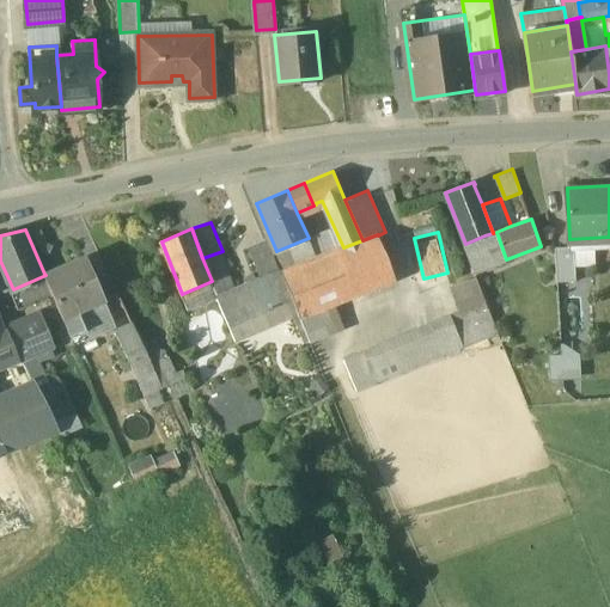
[(493,233),(485,235),(496,263),(506,259),(496,232),(493,233)]
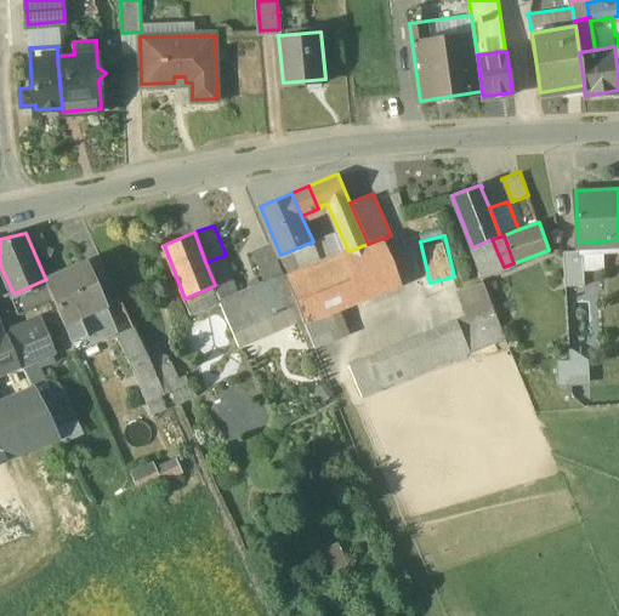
[(291,278),(288,279),(297,302),(306,324),(324,315),(401,281),(384,239),(384,238),(368,244),(348,251),(346,252),(322,263),(291,278)]
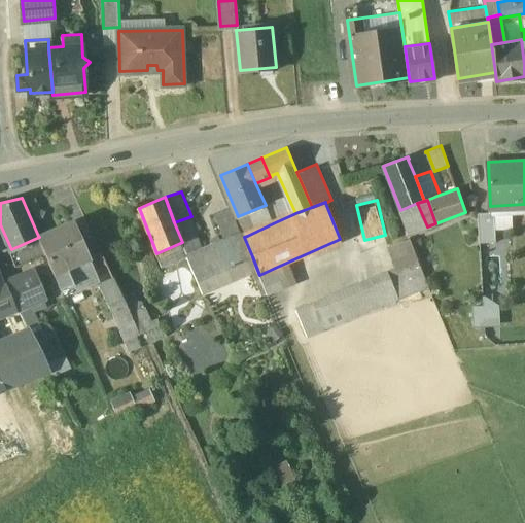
[(417,203),(400,210),(410,234),(427,227),(417,203)]
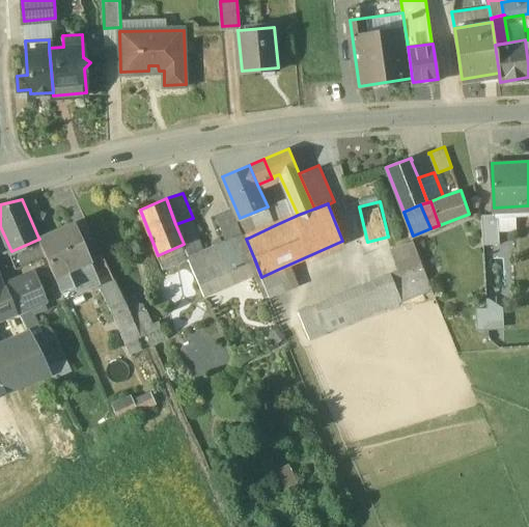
[(268,206),(240,218),(249,238),(275,225),(268,206)]
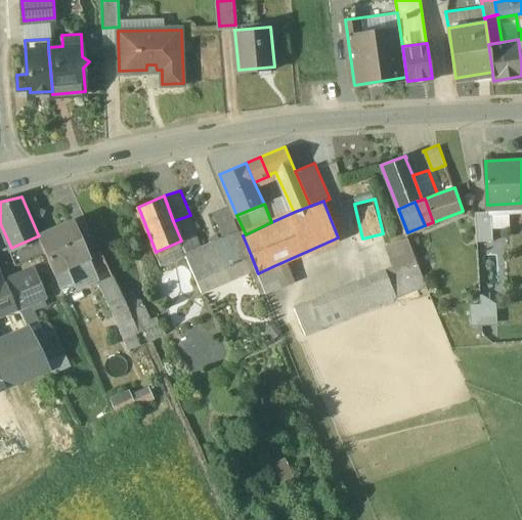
[(229,205),(213,212),(223,235),(240,228),(229,205)]
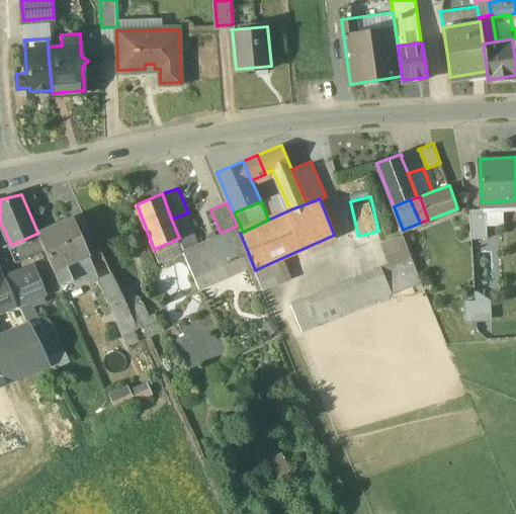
[(487,236),(486,207),(470,207),(471,237),(487,236)]
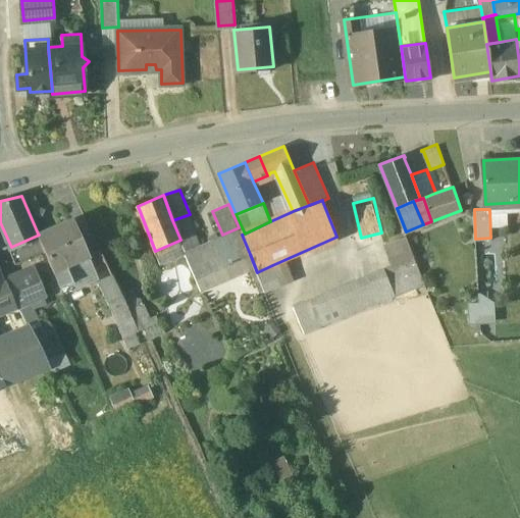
[(190,214),(172,220),(180,240),(178,241),(185,251),(201,244),(190,214)]
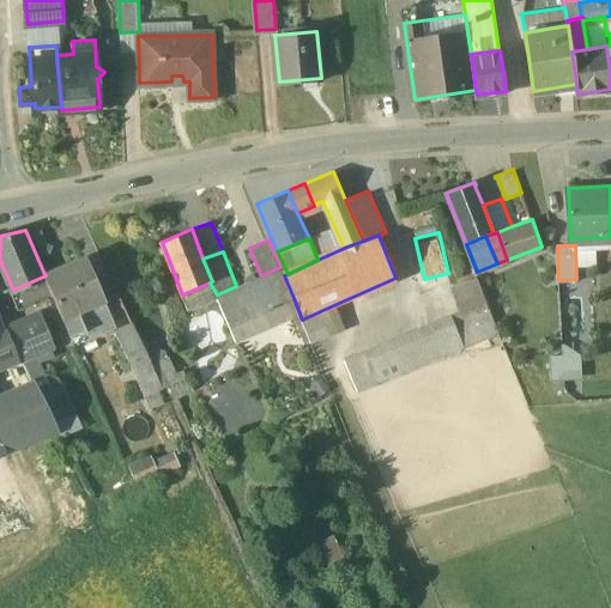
[(86,256),(44,274),(54,295),(72,335),(86,329),(79,310),(106,298),(86,256)]
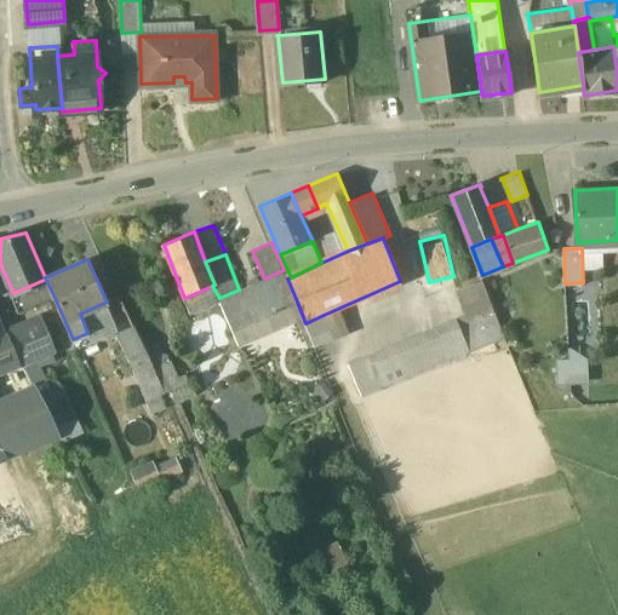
[(0,264),(0,295),(12,291),(0,264)]
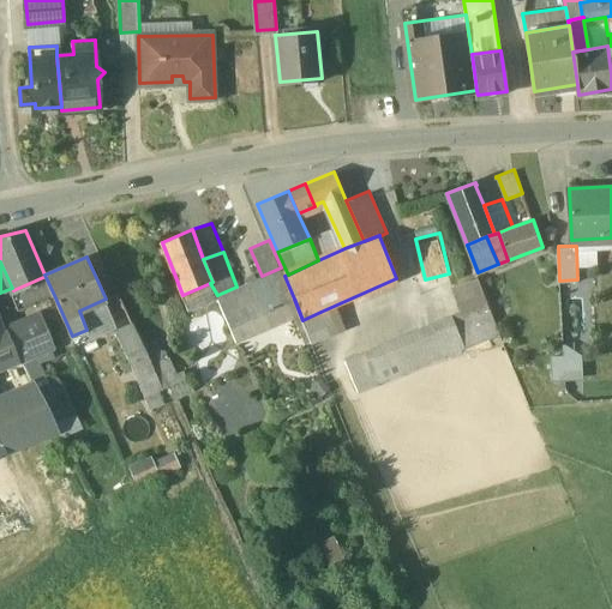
[(237,287),(217,295),(219,297),(232,326),(294,299),(285,276),(281,267),(262,276),(237,287)]
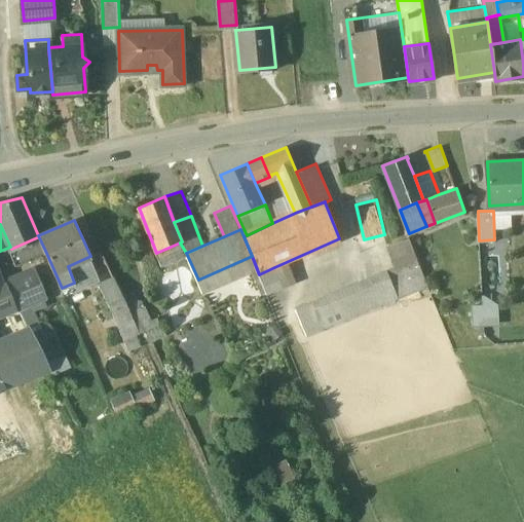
[(39,236),(11,249),(16,263),(46,253),(39,236)]
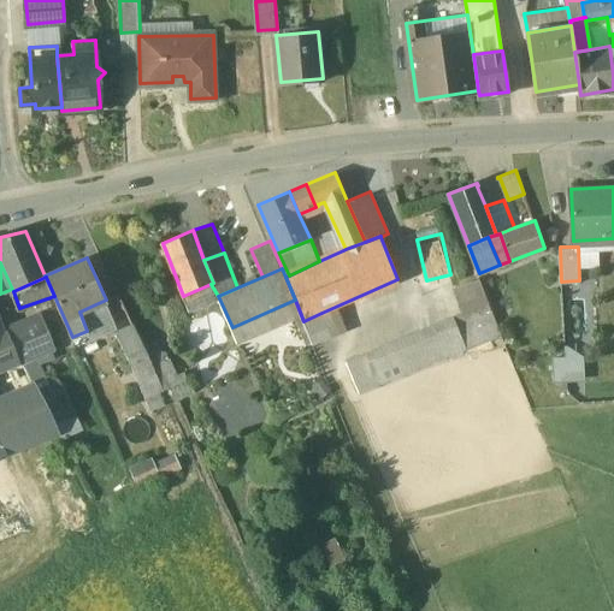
[(211,284),(183,296),(189,312),(219,298),(218,296),(211,284)]
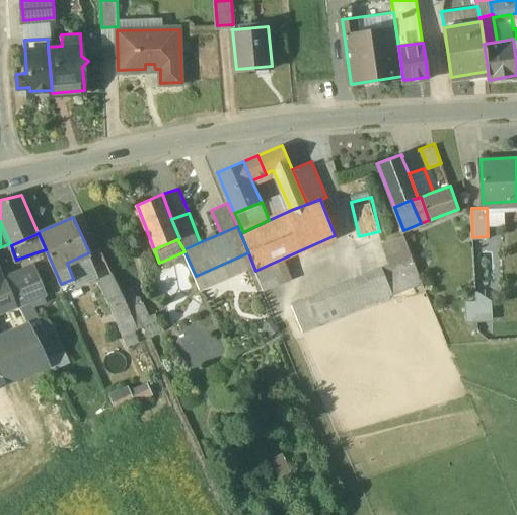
[(89,252),(67,263),(73,279),(76,285),(96,277),(89,252)]
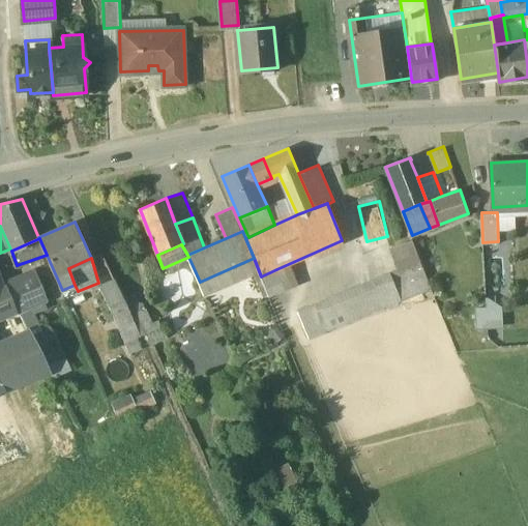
[(420,259),(389,272),(400,298),(431,285),(420,259)]
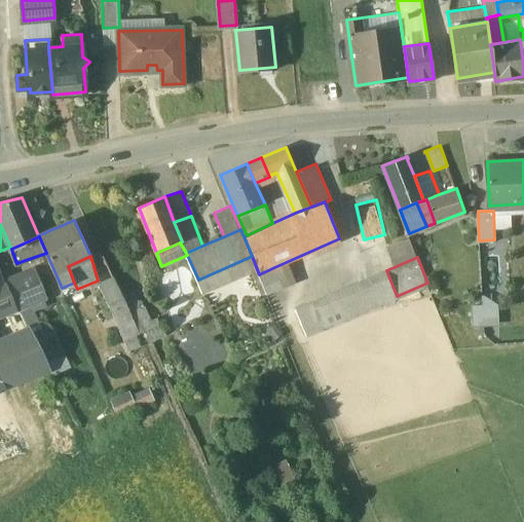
[(274,267),(259,274),(267,295),(284,288),(274,267)]
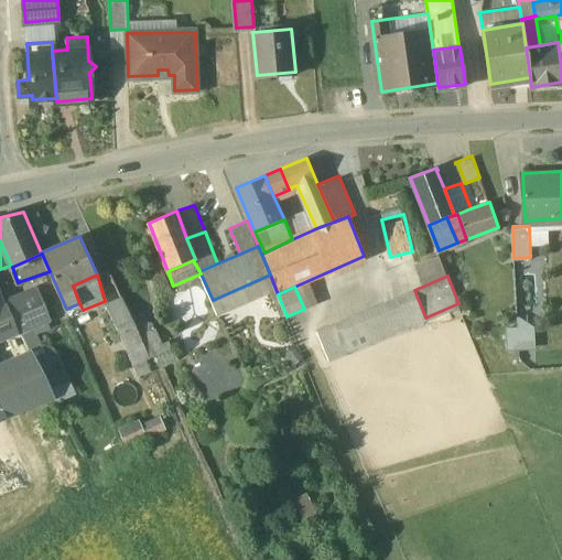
[(36,288),(4,301),(4,302),(6,301),(18,330),(21,329),(47,318),(36,288)]
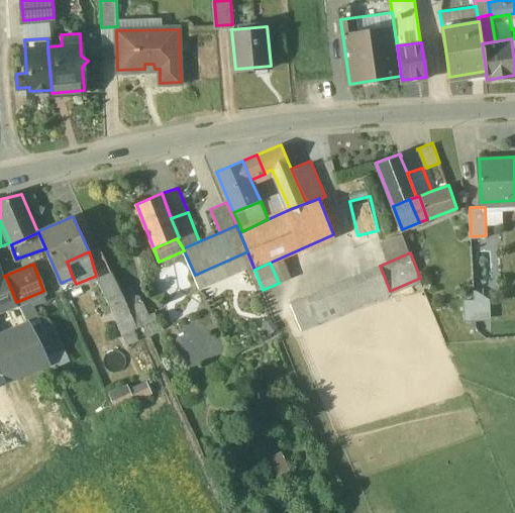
[(0,309),(5,307),(16,302),(5,276),(4,277),(4,276),(0,265),(0,309)]
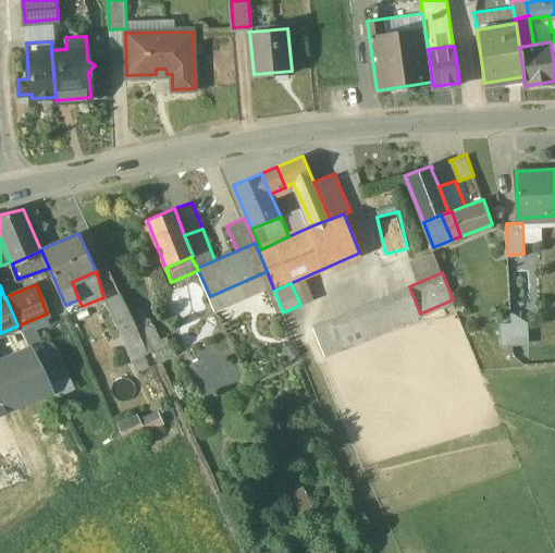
[(408,285),(393,292),(405,320),(420,314),(409,286),(408,285)]
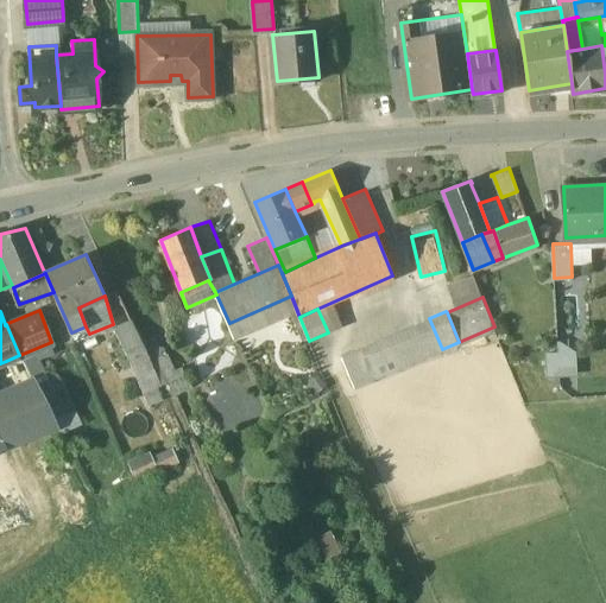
[(429,318),(361,347),(374,378),(442,349),(429,318)]
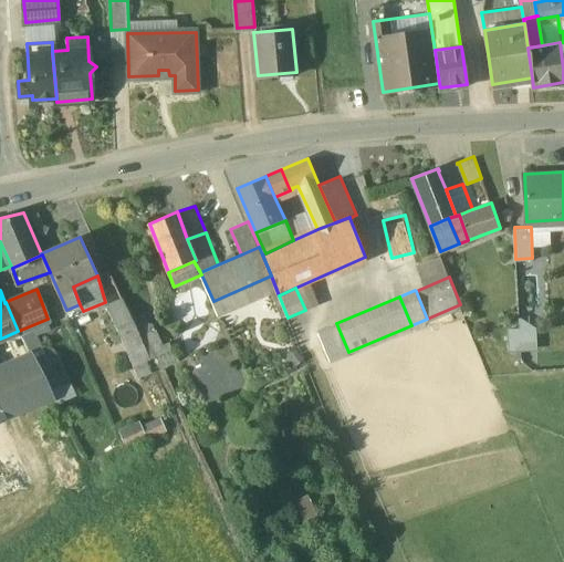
[(141,335),(124,298),(107,305),(134,364),(150,356),(141,335)]
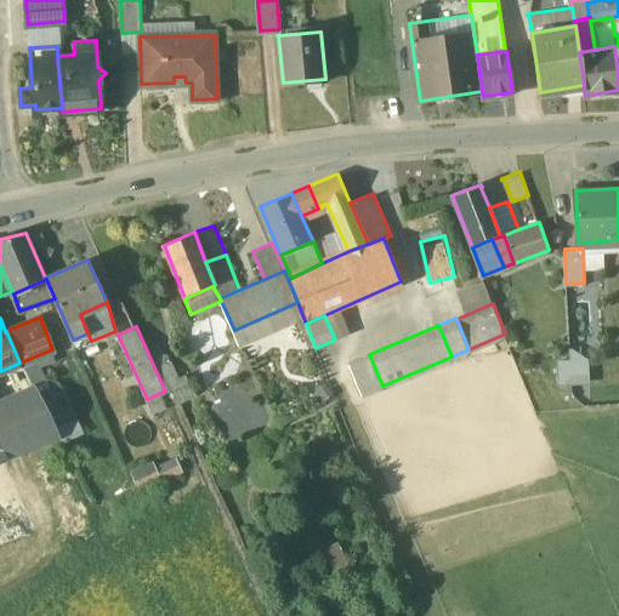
[(569,348),(571,355),(557,355),(557,380),(590,378),(589,348),(569,348)]
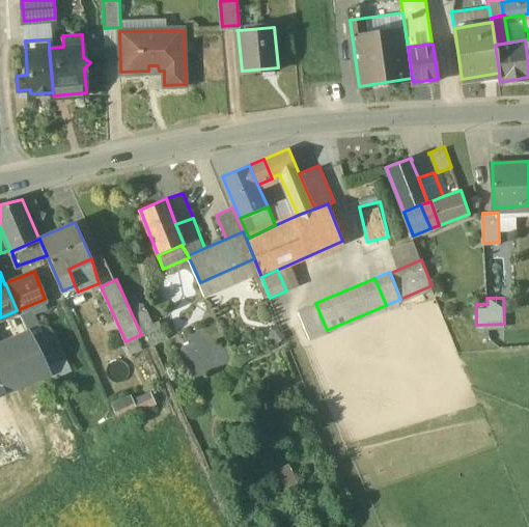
[(315,303),(299,310),(310,338),(327,331),(327,330),(315,303)]
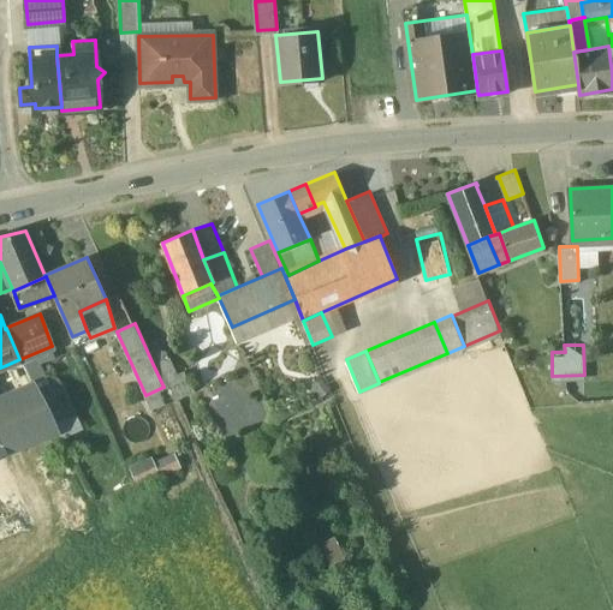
[(168,356),(153,364),(164,387),(179,380),(168,356)]
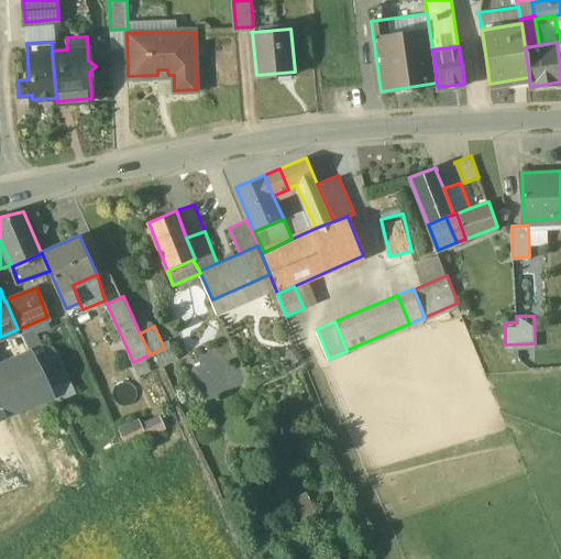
[(18,329),(6,335),(18,357),(32,351),(21,328),(18,329)]
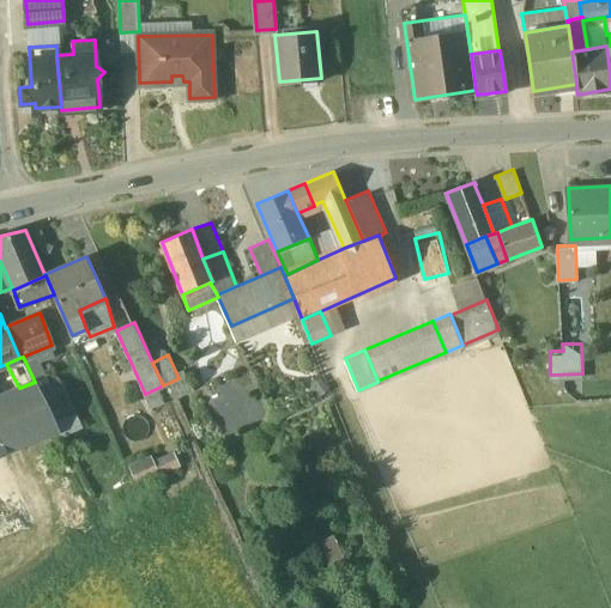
[(52,372),(35,382),(47,403),(58,399),(64,395),(52,372)]
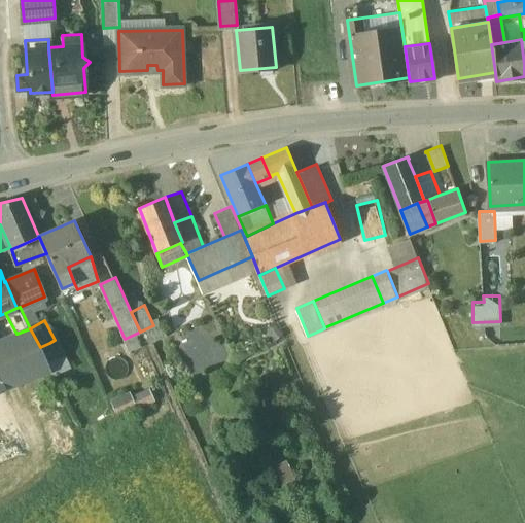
[(16,334),(0,340),(0,379),(4,388),(51,369),(40,347),(30,328),(16,334)]
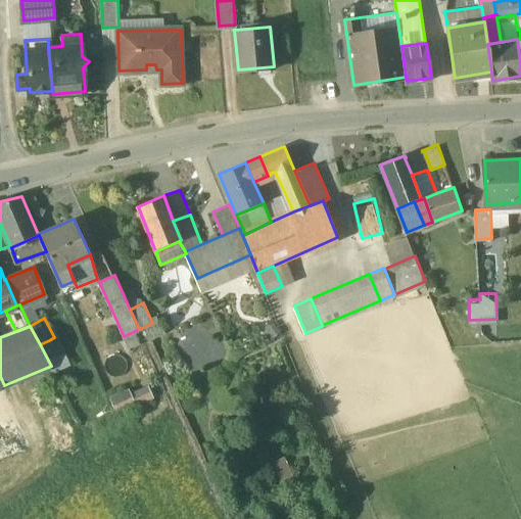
[(49,340),(40,344),(51,366),(60,362),(49,340)]
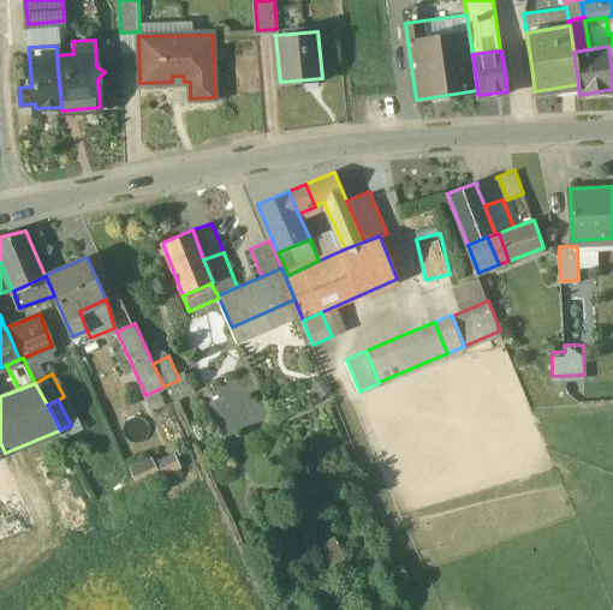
[(153,450),(129,461),(138,482),(182,462),(176,450),(155,459),(153,450)]
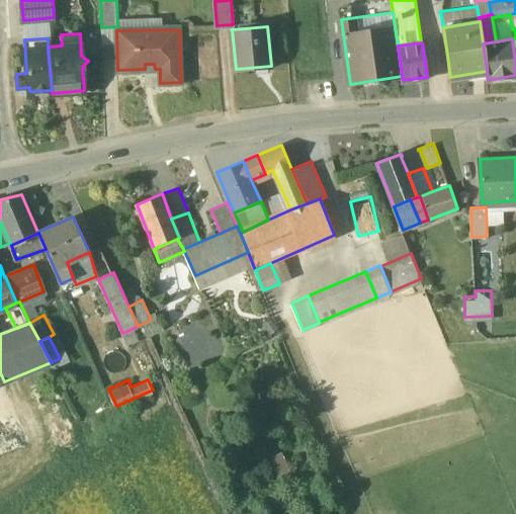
[(284,447),(272,452),(281,478),(293,473),(284,447)]
